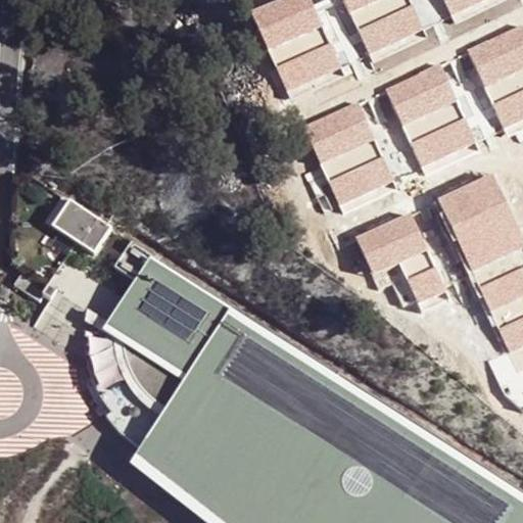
[(278,0),(251,12),(291,99),(345,75),(311,0),(278,0)]
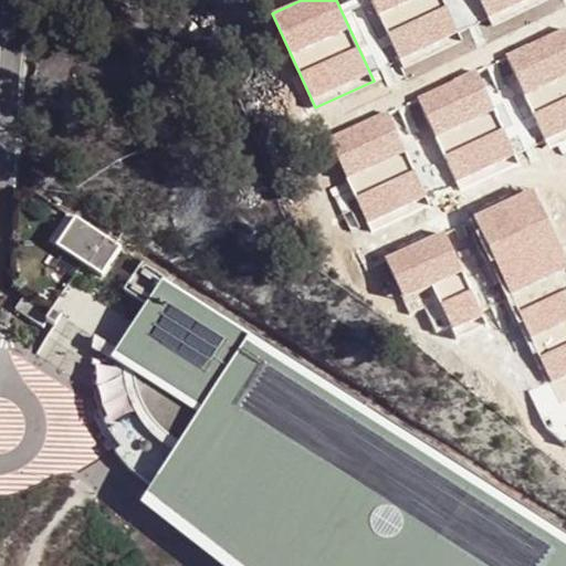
[(371,0),(402,66),(461,40),(442,0),(371,0)]
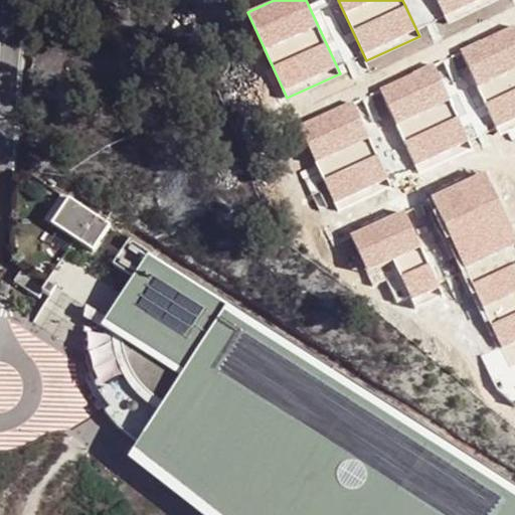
[(436,0),(447,23),(499,0),(436,0)]
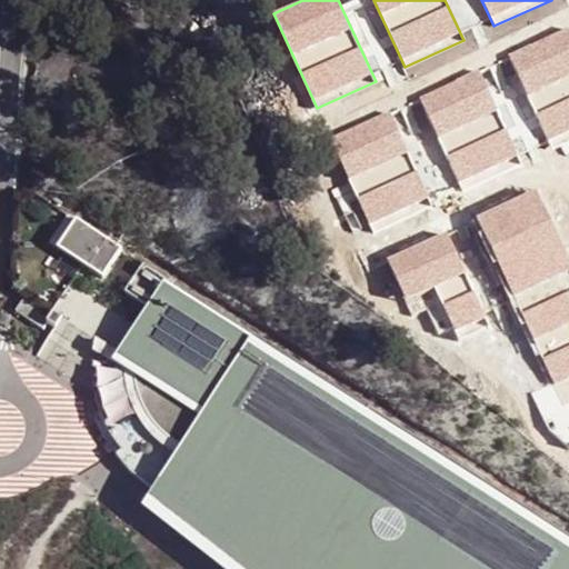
[(508,55),(550,148),(568,139),(568,31),(567,28),(508,55)]
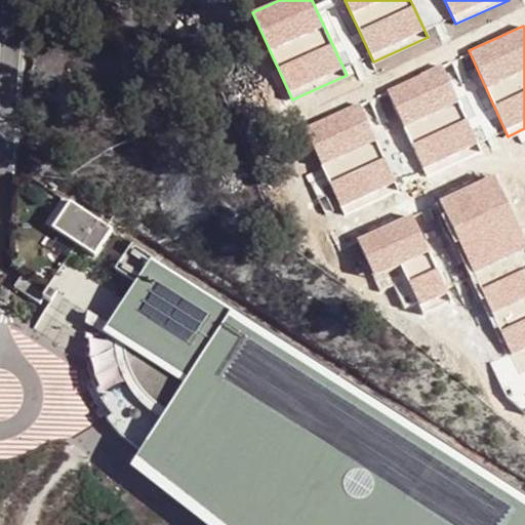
[(388,88),(428,175),(482,151),(442,64),(388,88)]
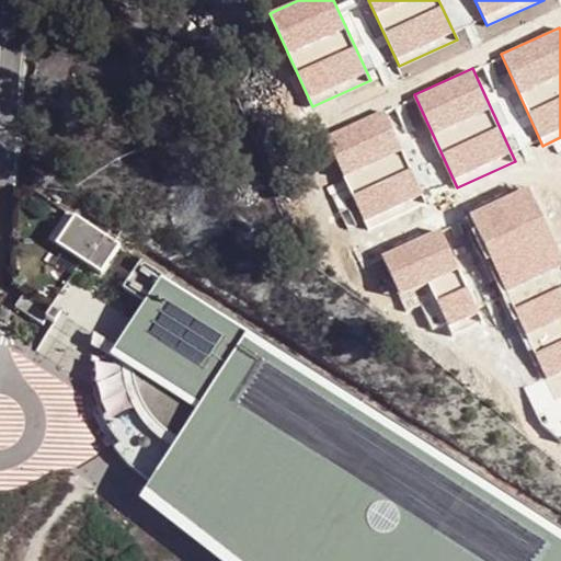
[(324,136),(367,229),(425,203),(384,110),(324,136)]
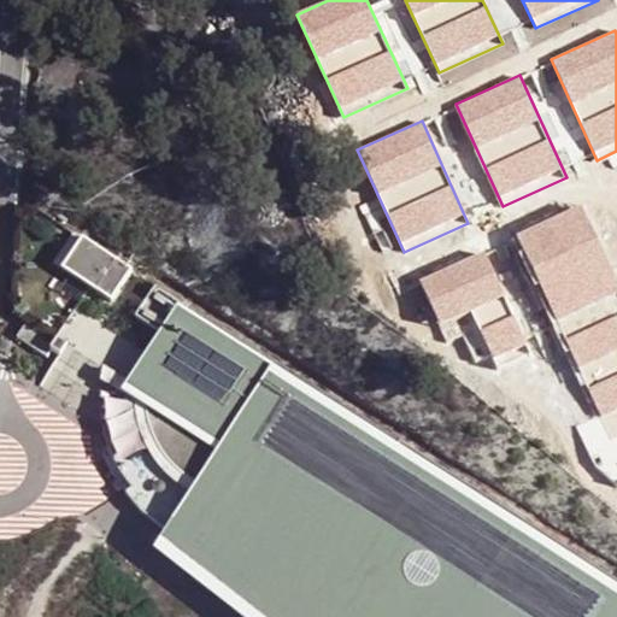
[(616,288),(579,203),(515,231),(616,459),(616,288)]
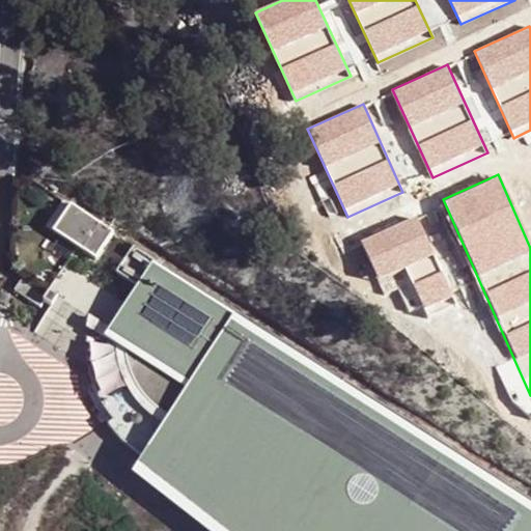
[(71,203),(55,228),(79,244),(98,256),(113,231),(71,203)]
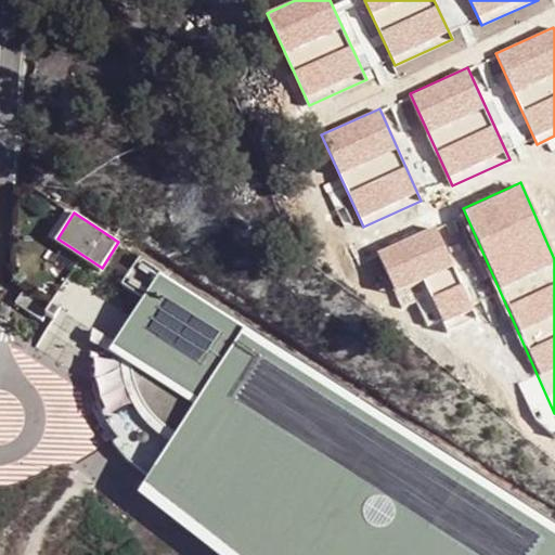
[(434,224),(374,250),(401,310),(416,302),(427,326),(442,320),(447,330),(475,317),(434,224)]
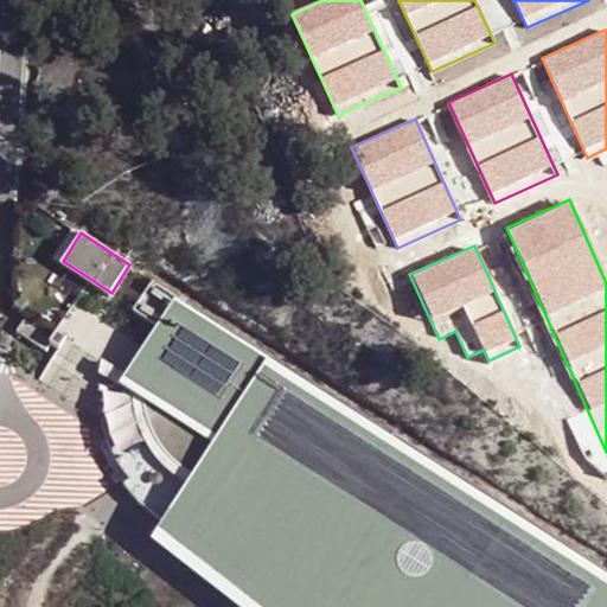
[(238,402),(263,363),(173,305),(181,294),(152,274),(131,306),(160,326),(149,344),(174,359),(163,377),(154,390),(139,382),(140,394),(140,404),(151,433),(168,459),(190,477),(238,402)]
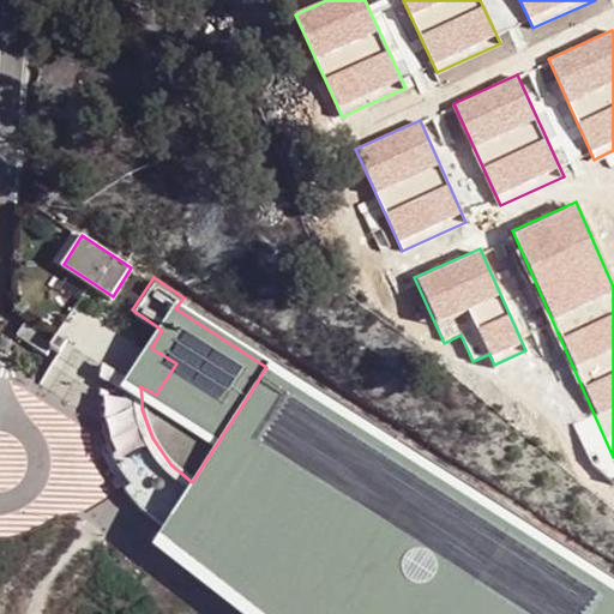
[(49,348),(54,342),(25,324),(18,335),(47,353),(49,348)]
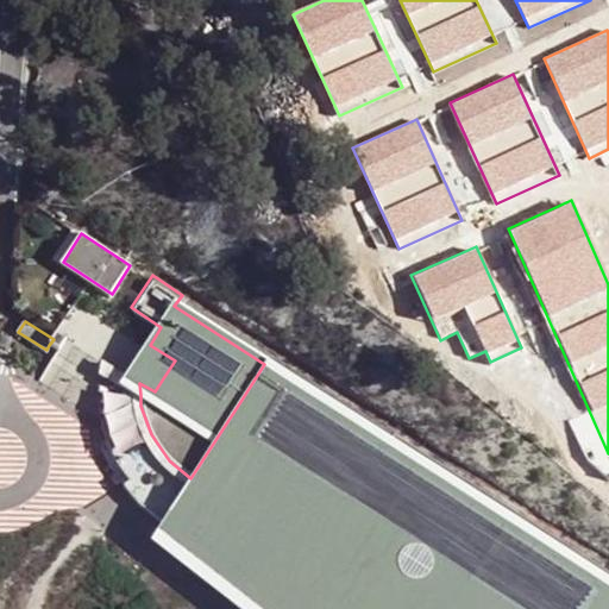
[(54,339),(49,345),(52,347),(57,351),(61,345),(54,339)]
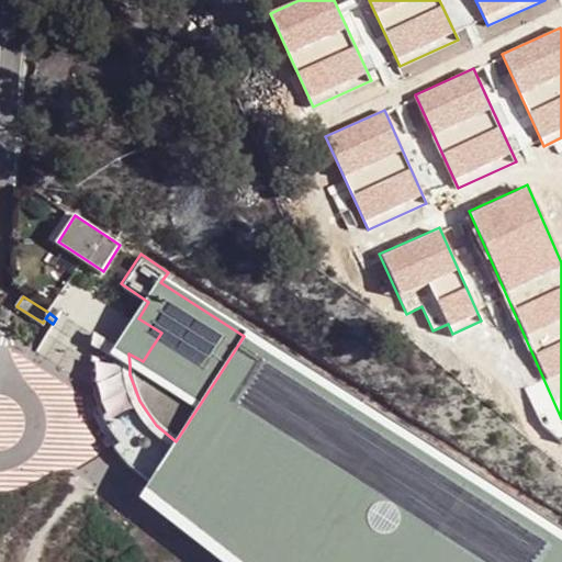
[(130,364),(128,353),(143,361),(150,349),(161,333),(138,318),(127,334),(120,347),(96,333),(92,345),(130,364)]
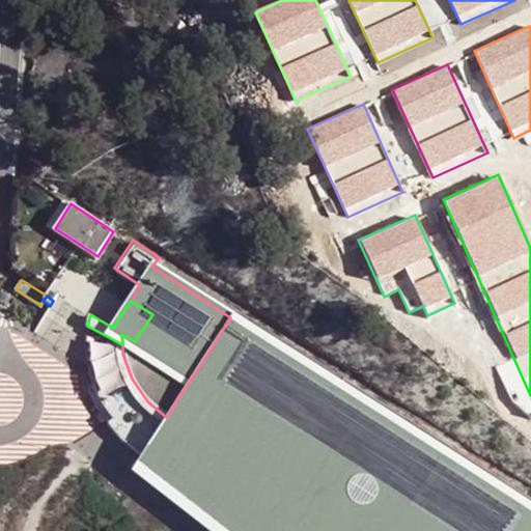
[(530,530),(530,509),(230,317),(208,352),(166,417),(142,453),(241,530),(530,530)]
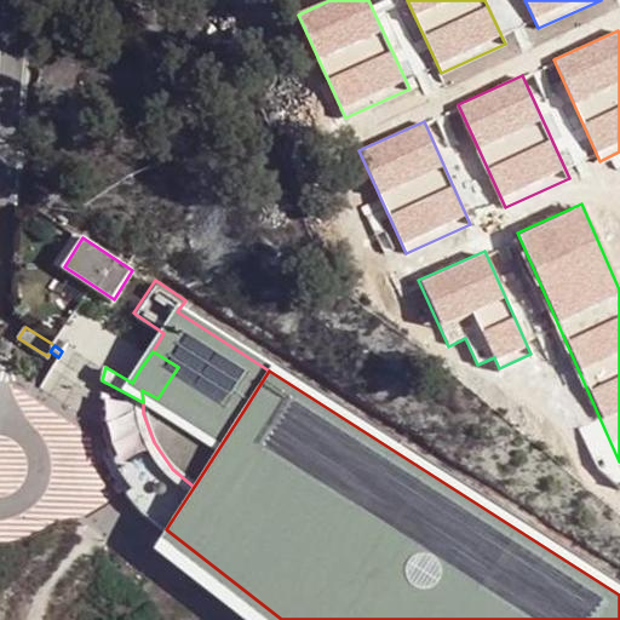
[(143,512),(166,529),(194,487),(172,469),(154,442),(143,413),(143,402),(102,380),(103,424),(110,460),(132,488),(126,494),(143,512)]
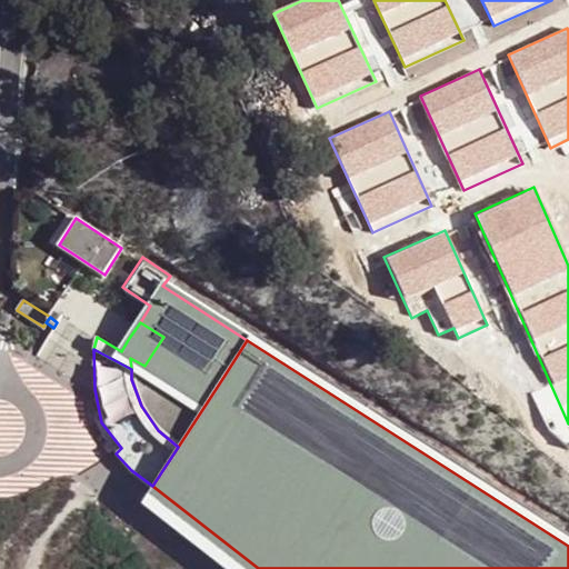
[(258,568),(152,486),(147,496),(240,568),(258,568)]
